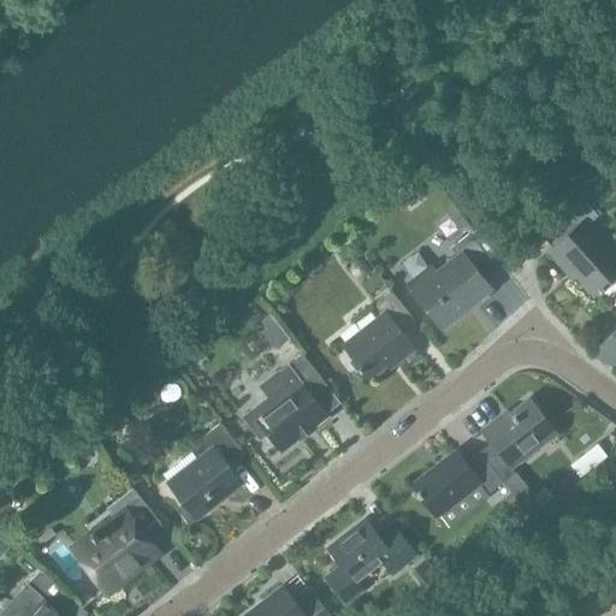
[(582,199),(550,227),(562,241),(550,253),(564,270),(568,266),(594,295),(615,276),(615,255),(590,225),(598,217),(582,199)]
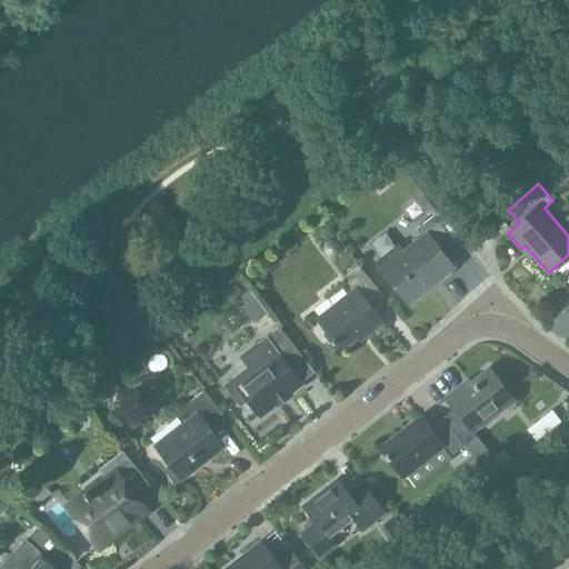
[(422,237),(381,270),(409,303),(410,303),(408,301),(438,278),(439,280),(453,269),(441,252),(453,241),(433,217),(417,230),(422,237)]
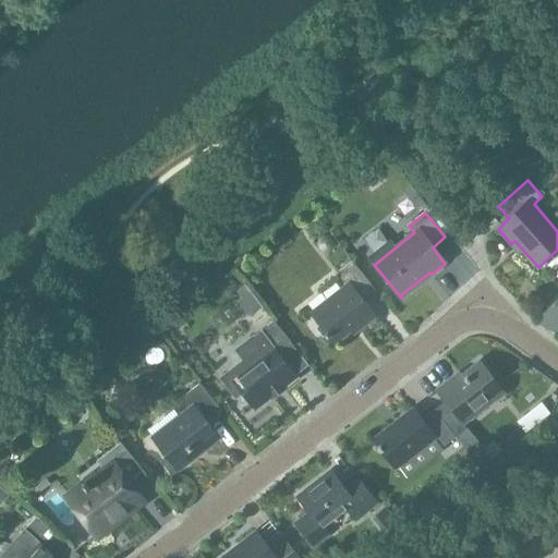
[(376,292),(353,264),(338,276),(347,286),(311,315),(335,343),(359,324),(362,328),(375,317),(363,302),(376,292)]
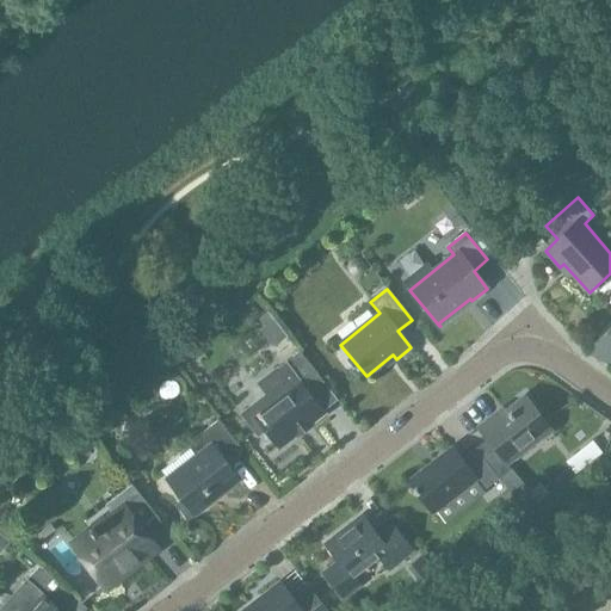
[(323,382),(300,351),(277,369),(275,365),(255,380),(266,395),(242,414),(258,436),(265,430),(278,448),(308,424),(310,426),(325,414),(309,393),(323,382)]
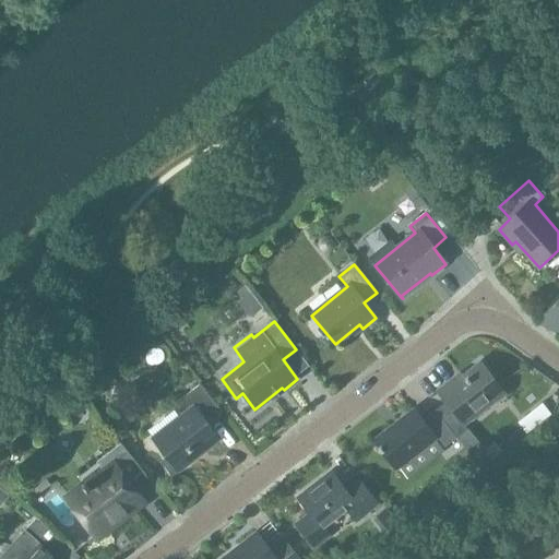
[(435,411),(456,439),(467,430),(463,425),(504,393),(480,363),(455,382),(453,379),(437,392),(445,403),(435,411)]
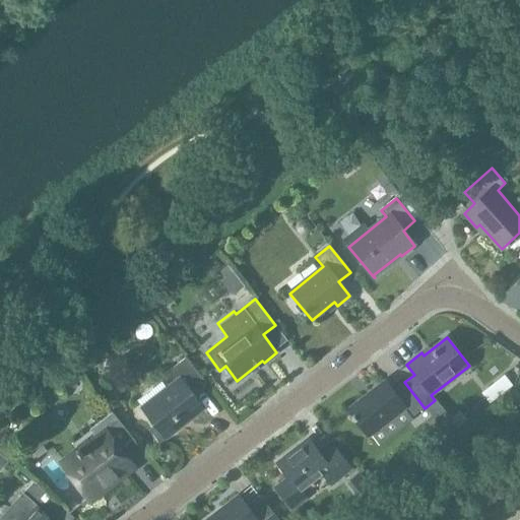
[(137,401),(167,439),(205,409),(191,392),(204,382),(185,359),(168,372),(175,382),(166,389),(169,392),(145,409),(138,400),(137,401)]
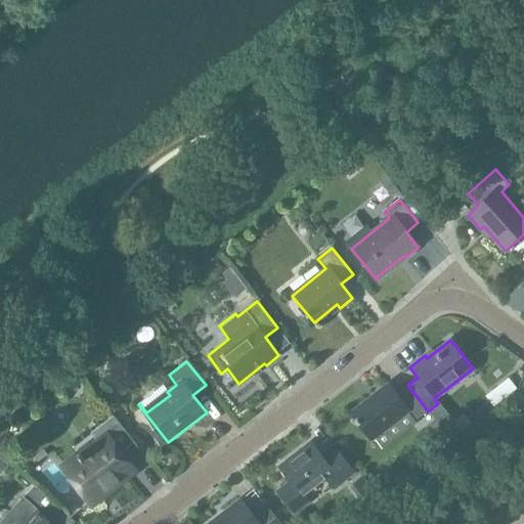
[(428,411),(407,385),(396,394),(388,384),(351,413),(372,440),(407,411),(416,422),(428,411)]
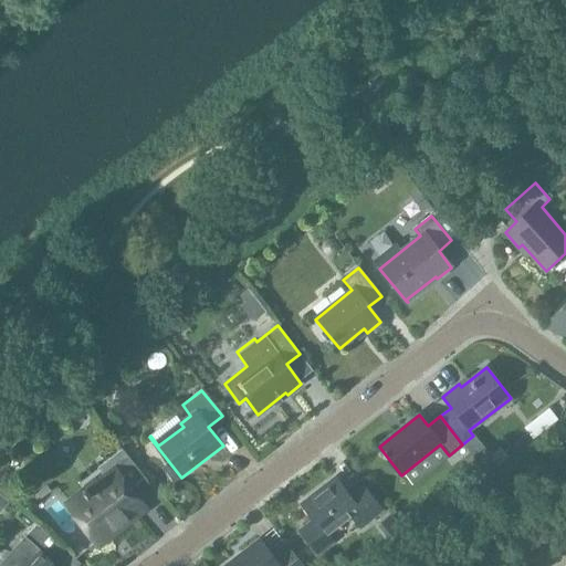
[(63,507),(93,546),(142,509),(128,491),(144,479),(148,485),(149,484),(122,450),(98,468),(104,475),(63,507)]
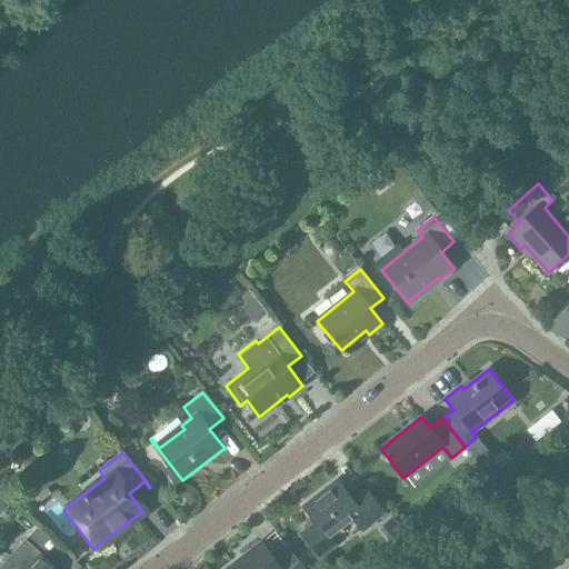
[(350,497),(338,481),(305,508),(316,522),(301,535),(319,557),(336,545),(329,537),(353,518),(363,530),(385,513),(362,487),(350,497)]
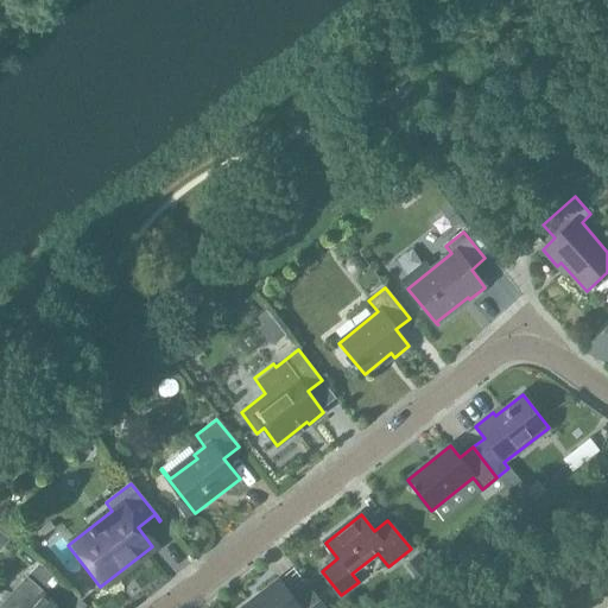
[(39,563),(26,578),(0,607),(59,607),(55,603),(68,589),(39,563)]
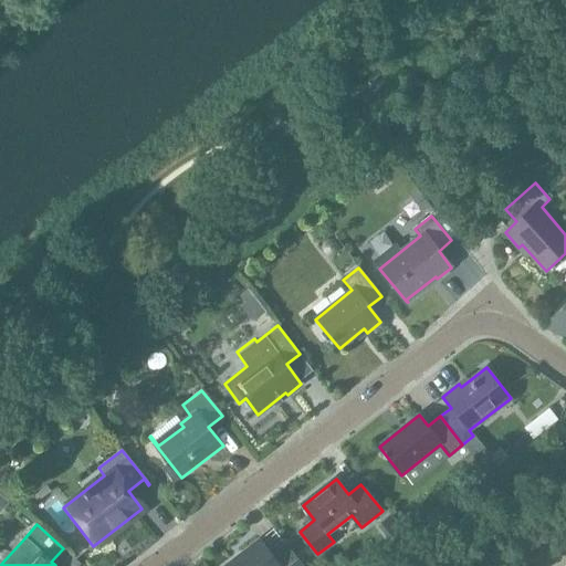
[(224,565),(302,565),(285,544),(271,554),(260,538),(224,565)]
